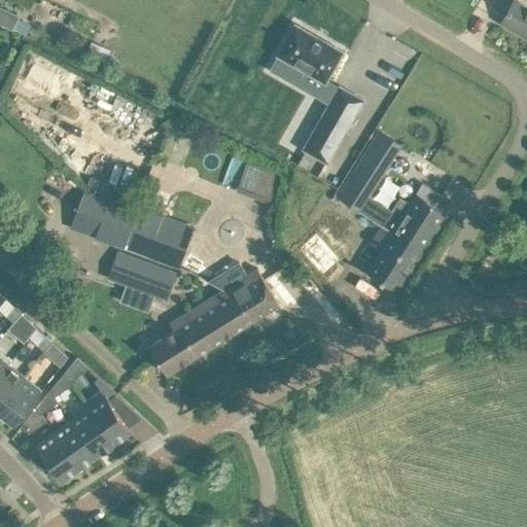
[(526,6),(516,0),(514,0),(500,23),(526,37),(526,6)]
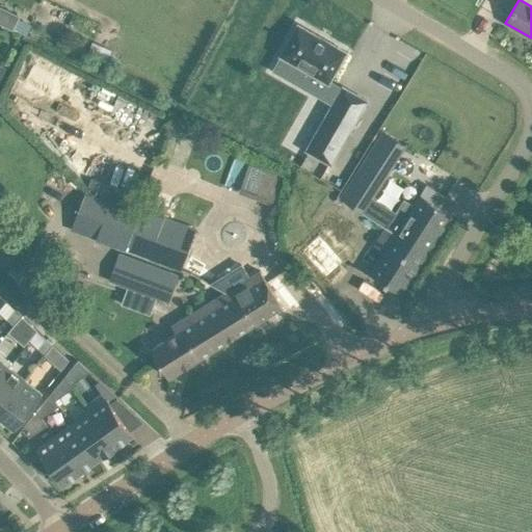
[(331,163),(367,100),(343,86),(342,87),(329,80),(346,51),(298,24),(281,54),(299,64),(291,79),(334,103),(307,149),(331,163)]
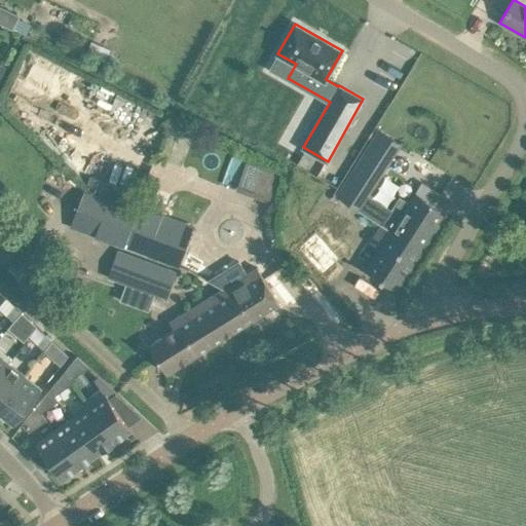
[(370,145),(337,195),(359,210),(391,158),(370,145)]
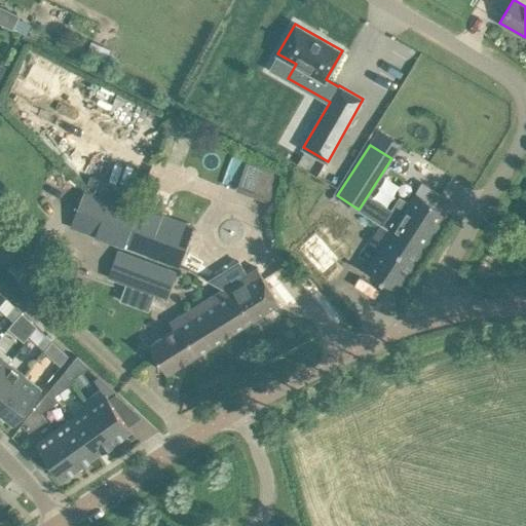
[(245,162),(237,184),(272,196),(279,175),(245,162)]
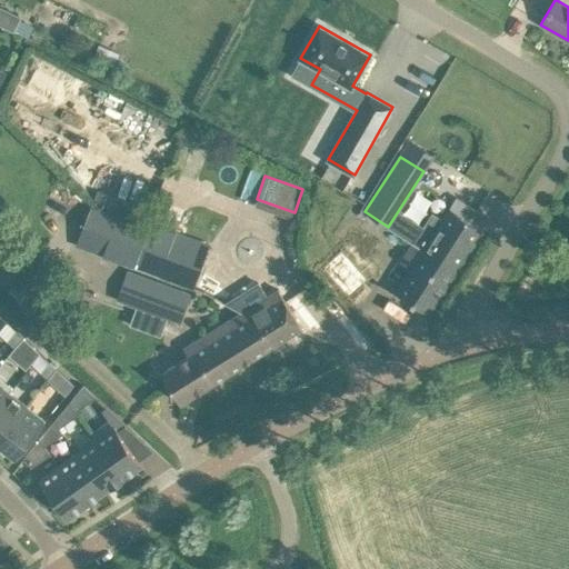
[(470,220),(477,210),(456,197),(442,219),(432,212),(426,225),(413,243),(422,249),(457,270),(483,228),(470,220)]
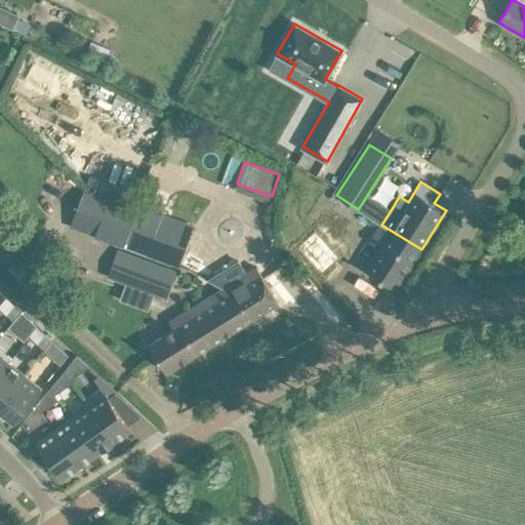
[(125,245),(139,206),(86,188),(73,227),(125,245)]
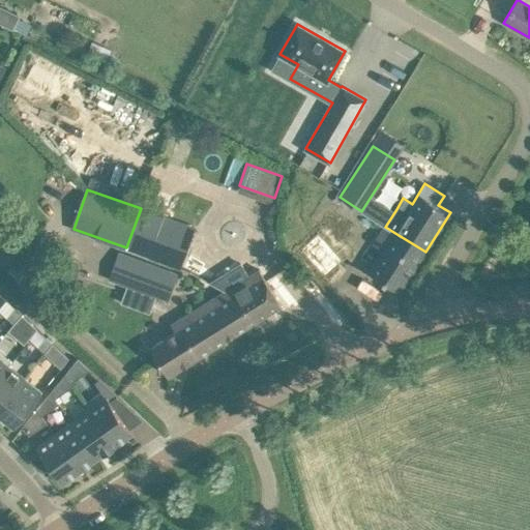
[(182,267),(197,227),(141,208),(126,247),(182,267)]
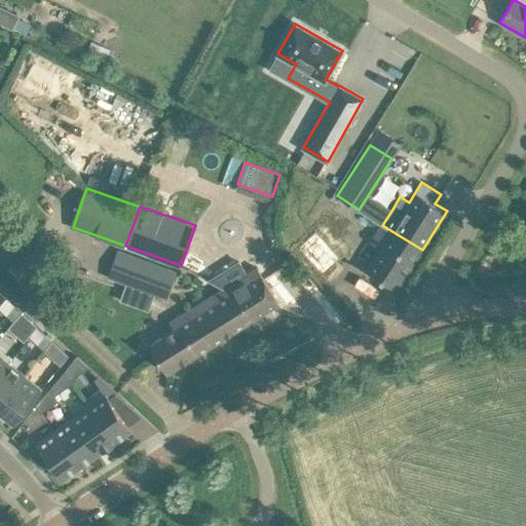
[(397,289),(422,250),(390,230),(366,269),(373,273),(397,289)]
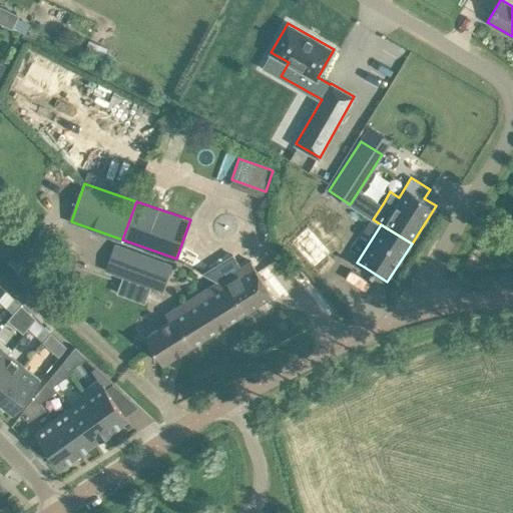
[(310,230),(292,246),(317,274),(334,257),(310,230)]
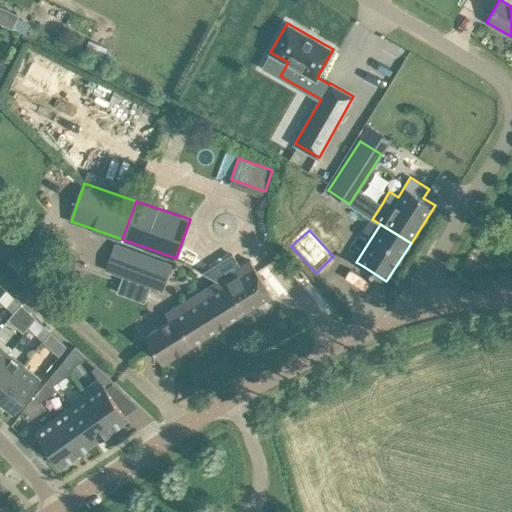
[(0,238),(0,251),(5,257),(11,250),(0,238)]
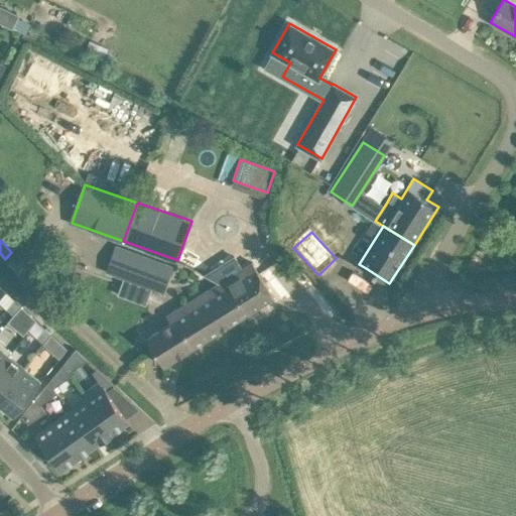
[(164,291),(173,267),(117,246),(108,270),(164,291)]
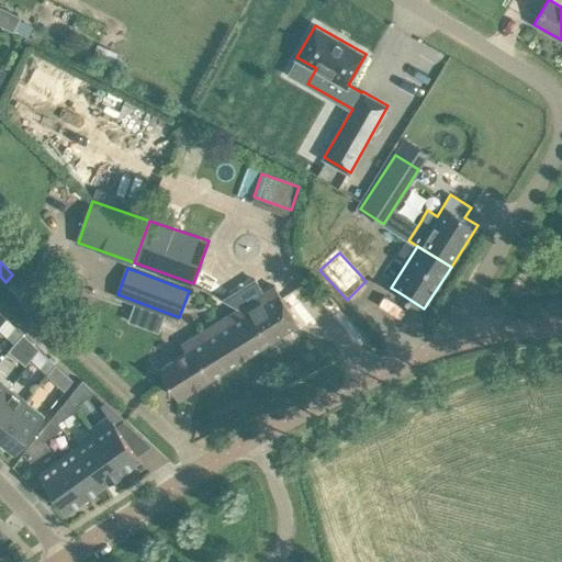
[(257,279),(232,295),(239,308),(262,345),(299,323),(274,285),(265,292),(257,279)]
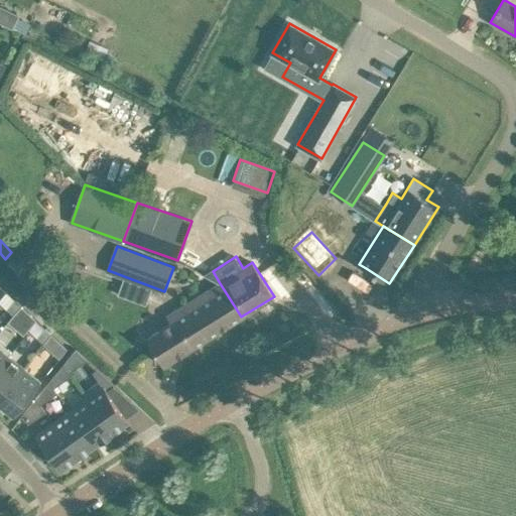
[(171,323),(146,338),(163,365),(241,316),(220,283),(167,315),(171,323)]
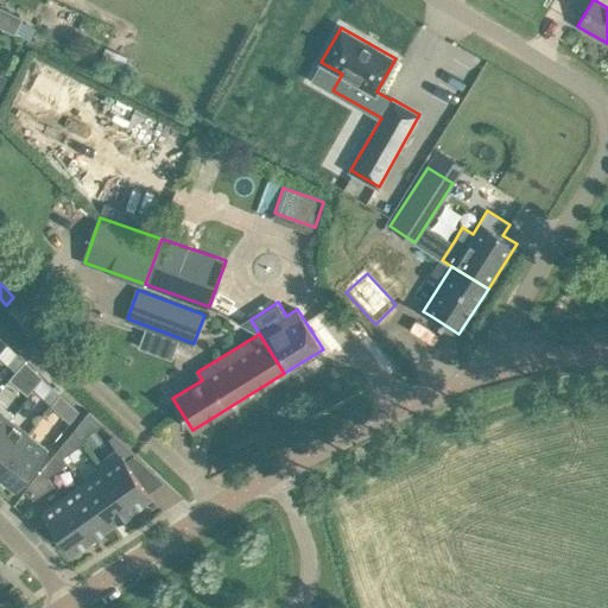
[(16,371),(25,360),(25,359),(18,353),(8,363),(16,371)]
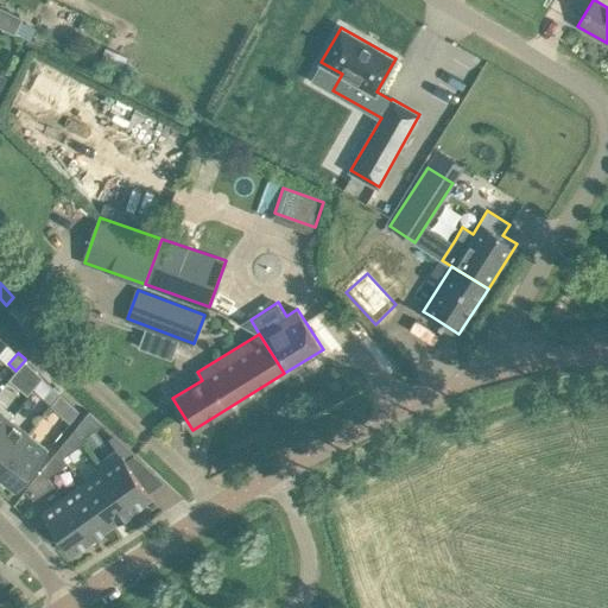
[(43,377),(26,360),(25,360),(16,369),(33,386),(43,377)]
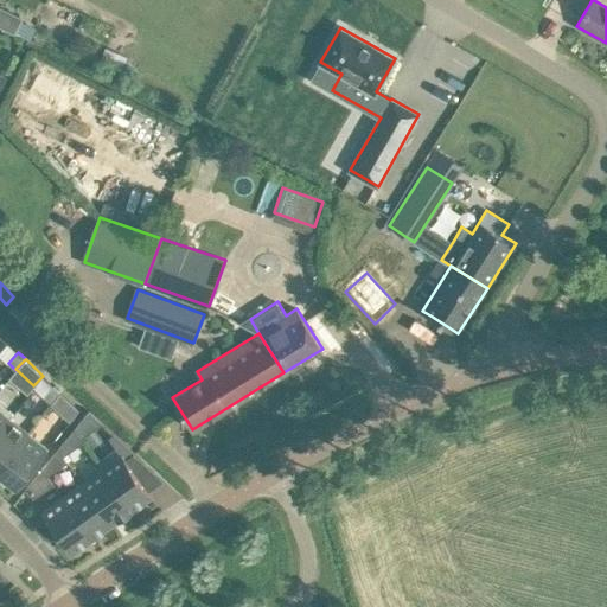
[(53,385),(43,396),(50,403),(61,393),(53,385)]
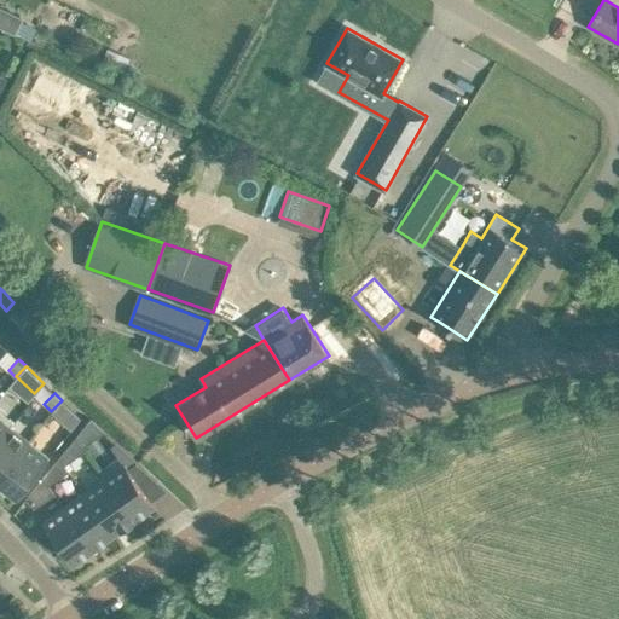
[(81,418),(62,400),(52,412),(71,429),(81,418)]
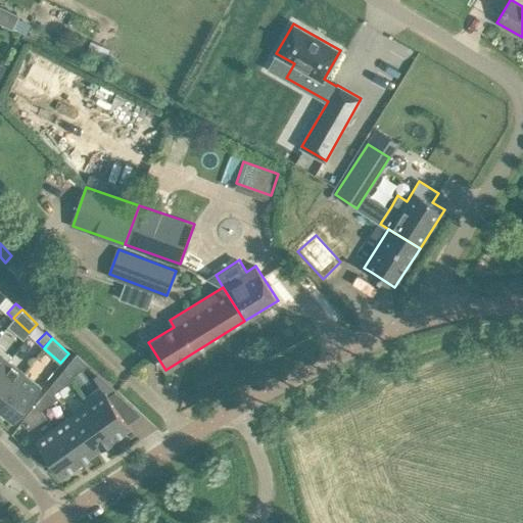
[(0,371),(9,360),(12,357),(0,346),(0,371)]
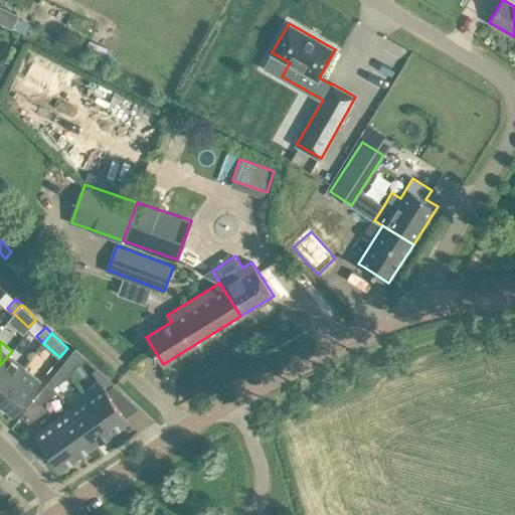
[(0,396),(24,367),(9,354),(0,365),(0,396)]
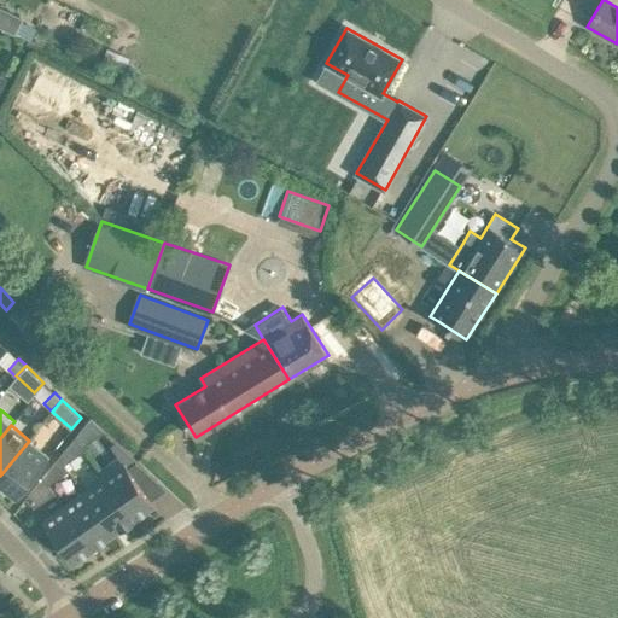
[(71,460),(85,450),(75,436),(64,450),(71,460)]
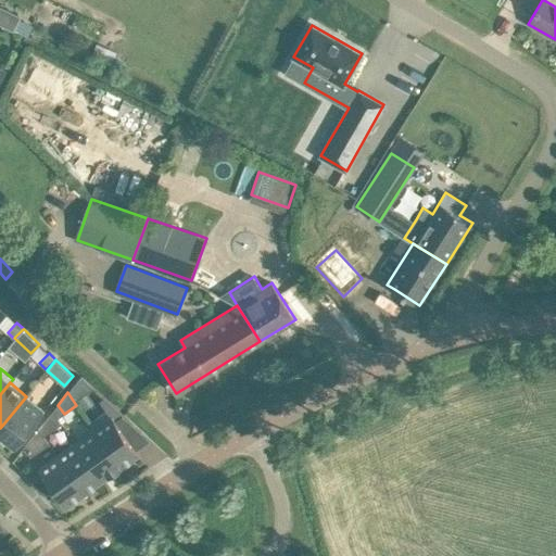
[(0,428),(0,433),(15,446),(45,411),(26,396),(0,428)]
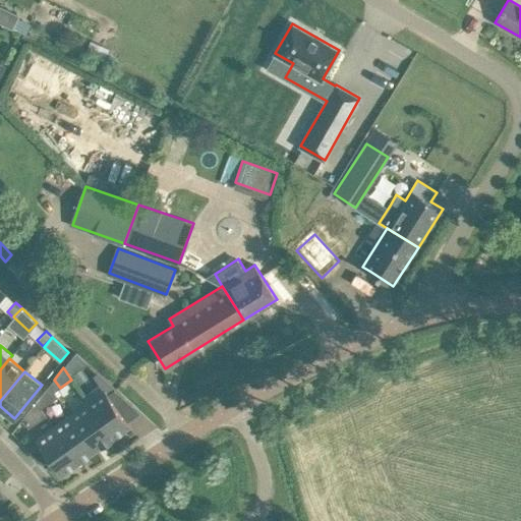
[(104,390),(88,402),(113,439),(131,425),(108,394),(116,389),(98,371),(93,375),(104,390)]
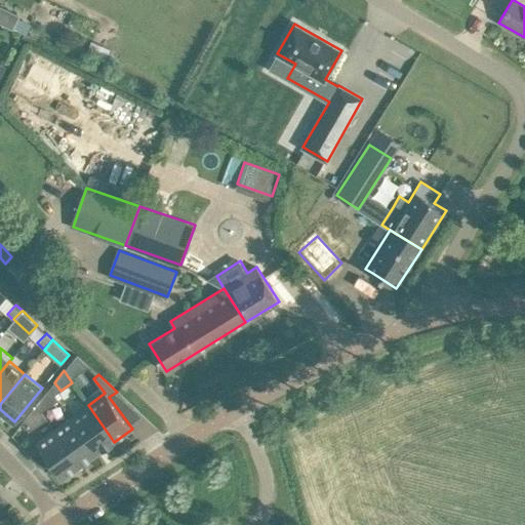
[(47,408),(58,400),(50,388),(41,399),(47,408)]
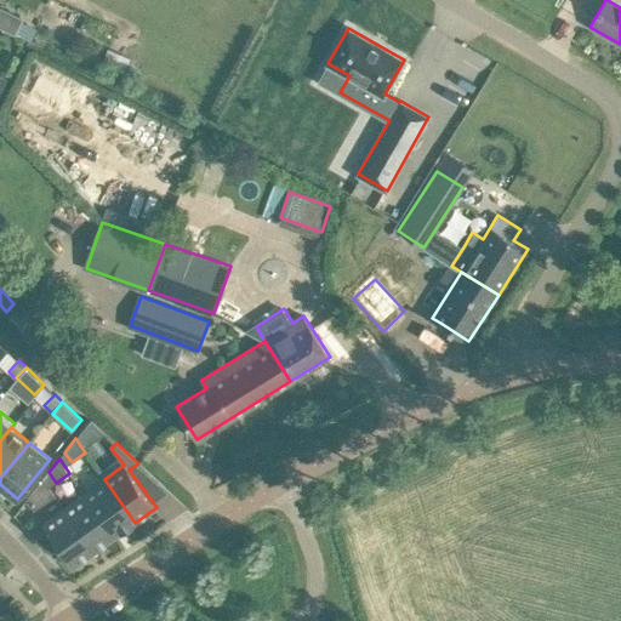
[(115,536),(135,523),(104,479),(84,493),(115,536)]
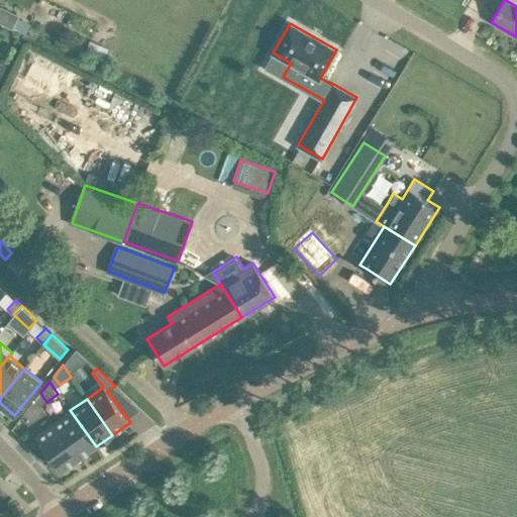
[(39,414),(32,403),(25,412),(31,421),(39,414)]
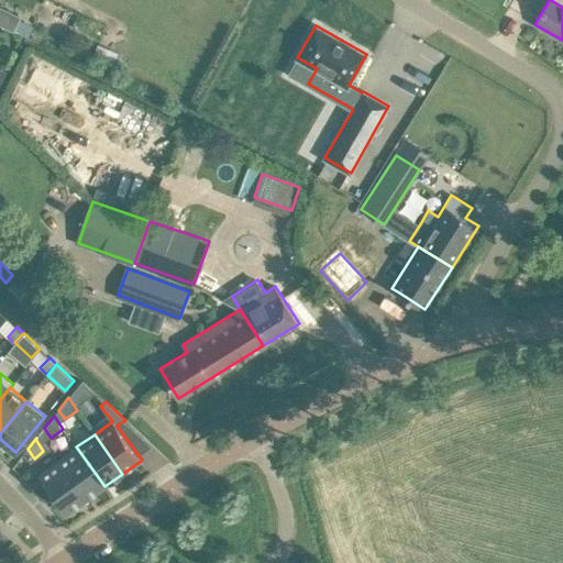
[(86,499),(105,486),(76,446),(57,460),(86,499)]
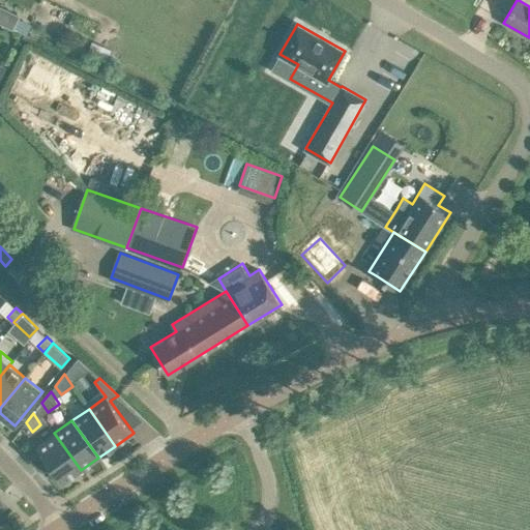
[(62,483),(81,470),(54,433),(36,446),(62,483)]
